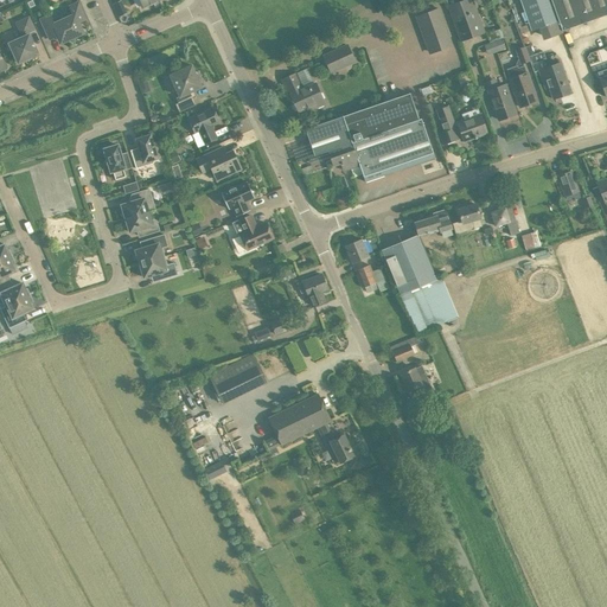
[(120,0),(113,4),(119,16),(128,12),(122,0),(120,0)]
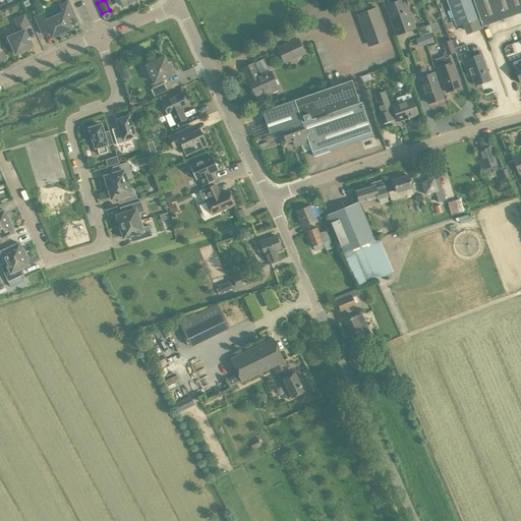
[(383,0),(386,6),(396,36),(414,29),(404,0),(402,0),(394,3),(392,0),(383,0)]
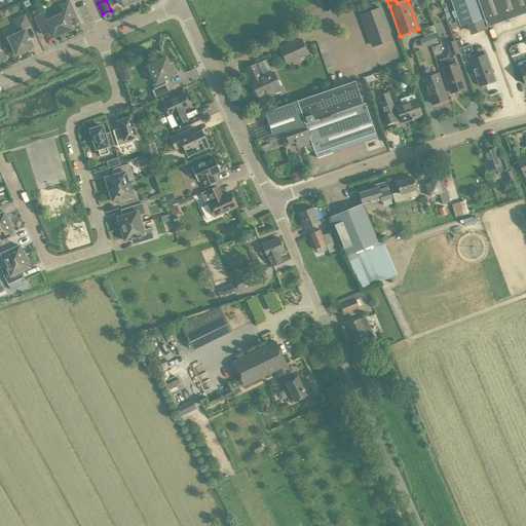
[(475,33),(481,31),(488,28),(487,27),(484,19),(477,0),(455,0),(464,26),(472,23),(475,33)]
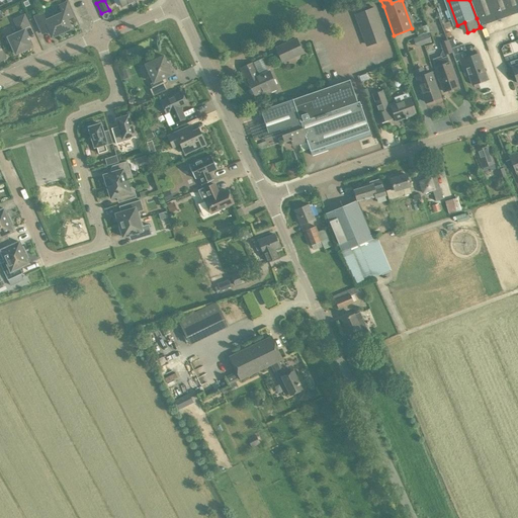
[(517,0),(469,0),(477,18),(480,26),(517,12),(517,0)]
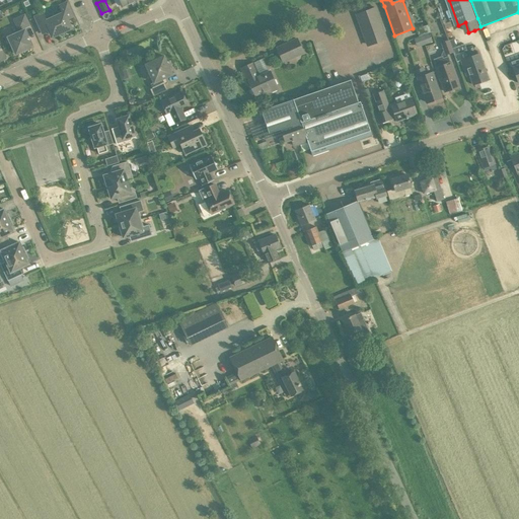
[(44,13),(34,16),(43,33),(49,31),(51,35),(57,32),(58,34),(72,28),(68,19),(74,16),(67,2),(59,6),(62,13),(47,20),(44,13)]
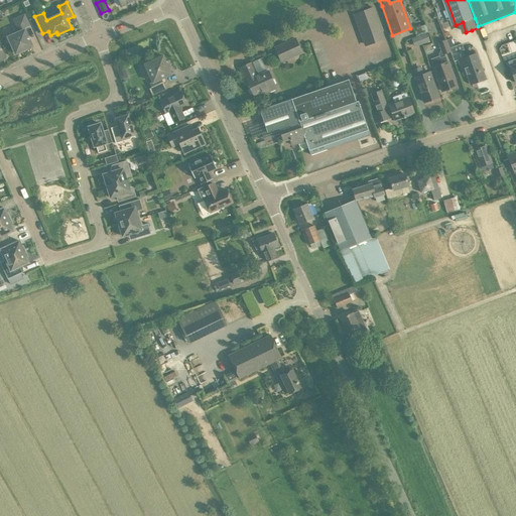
[(367,45),(384,39),(373,8),(356,14),(367,45)]
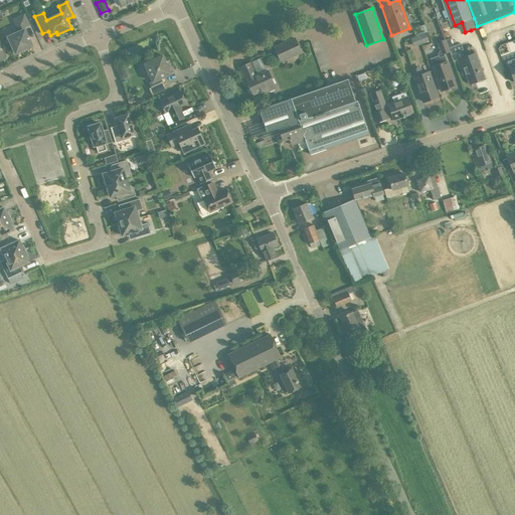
[(11,43),(16,53),(32,46),(24,28),(29,25),(24,14),(14,19),(19,32),(15,34),(10,32),(6,41),(11,43)]
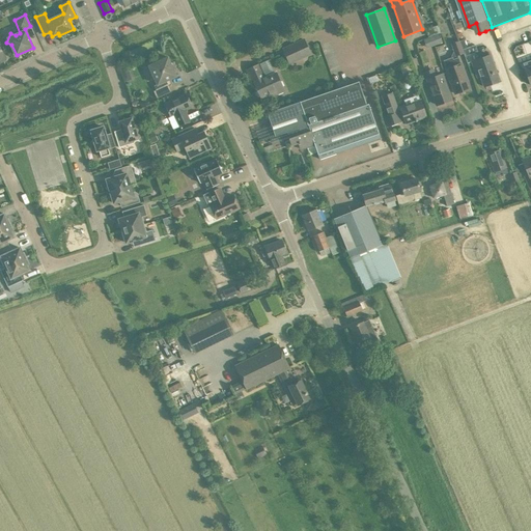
[(436,26),(427,29),(429,36),(439,33),(436,26)]
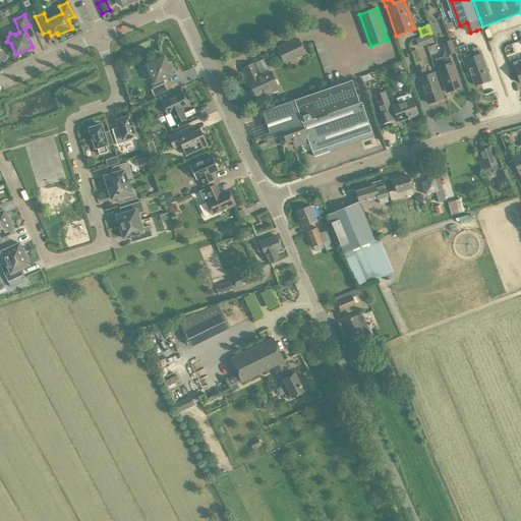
[(430,34),(421,37),(424,46),(433,42),(430,34)]
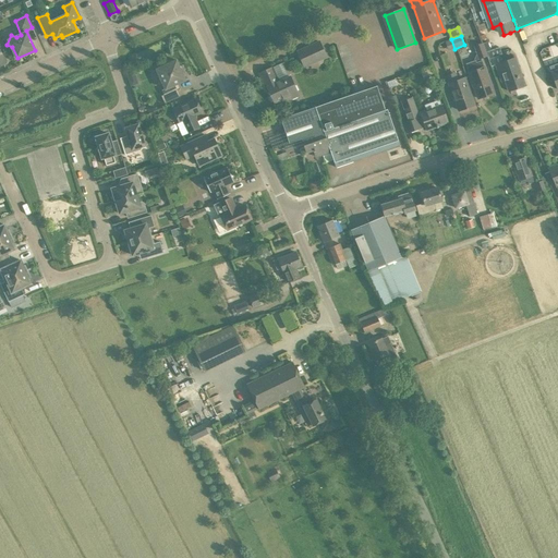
[(304,65),(326,56),(319,43),(298,52),(304,65)]
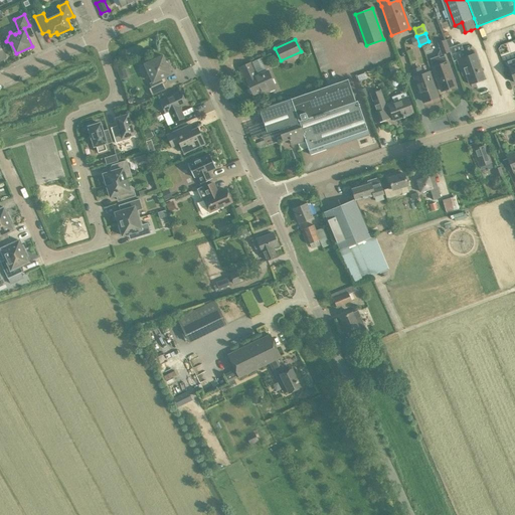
[(438,43),(441,49),(442,54),(444,53),(450,51),(446,40),(438,43)]
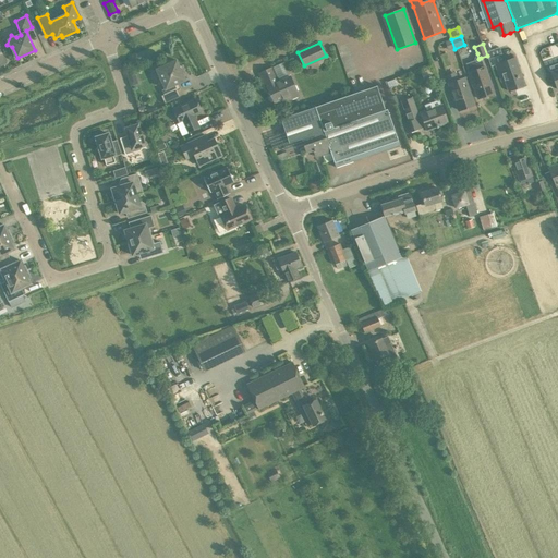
[(508,92),(524,85),(514,58),(495,64),(499,75),(502,74),(508,92)]
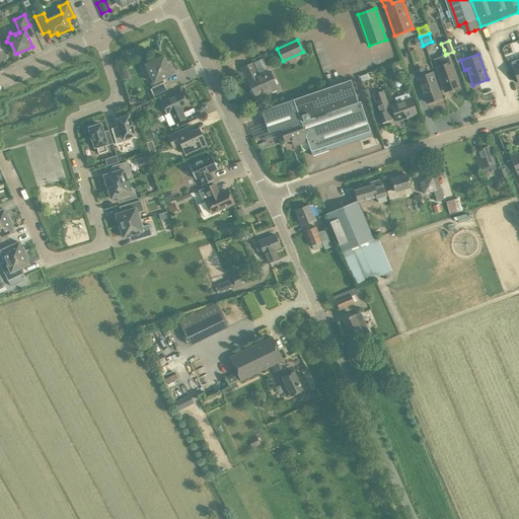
[(150,89),(153,96),(167,90),(164,83),(167,82),(165,78),(172,74),(169,69),(171,68),(168,61),(166,62),(164,56),(158,59),(157,58),(156,57),(154,57),(152,58),(151,59),(151,61),(151,62),(146,65),(153,82),(150,84),(152,88),(150,89)]
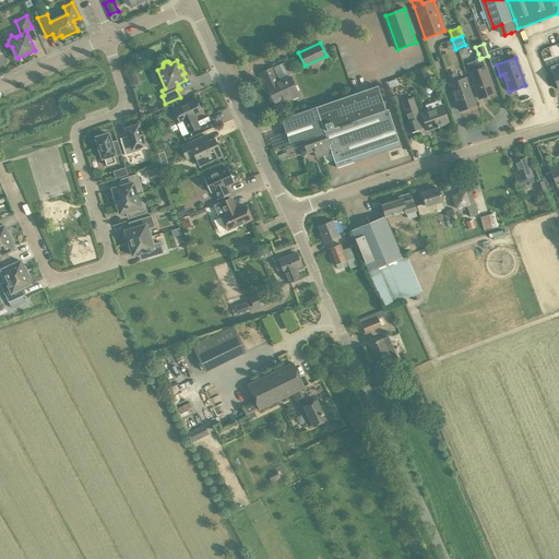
[(474,61),(466,64),(470,73),(479,98),(495,93),(485,68),(483,61),(477,62),(476,61),(474,61)]
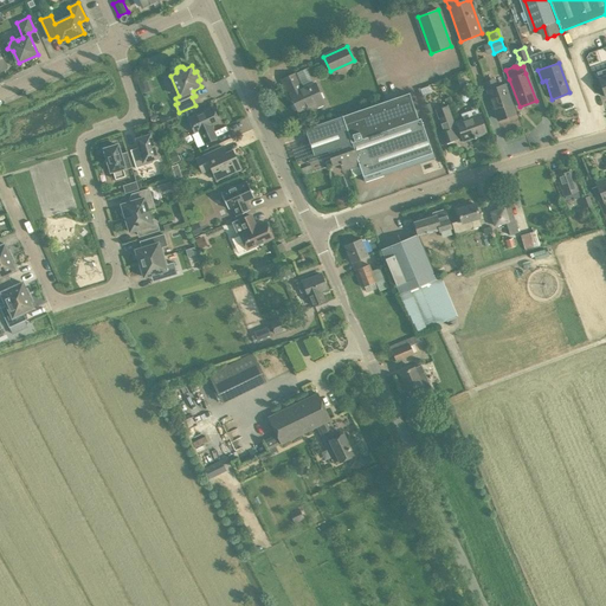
[(327,103),(317,81),(314,83),(308,68),(283,77),(296,111),(308,107),(309,110),(327,103)]
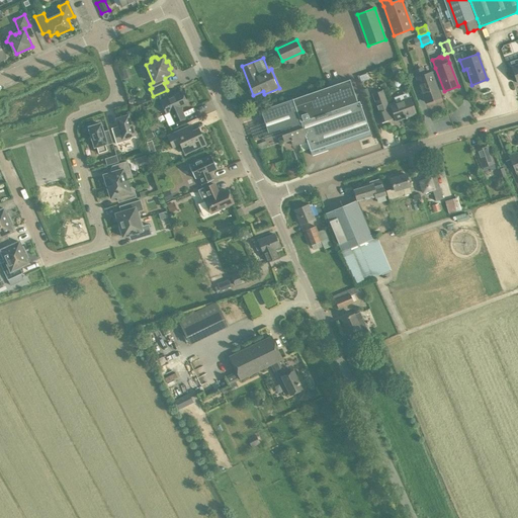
[(403,68),(400,62),(390,66),(393,72),(403,68)]
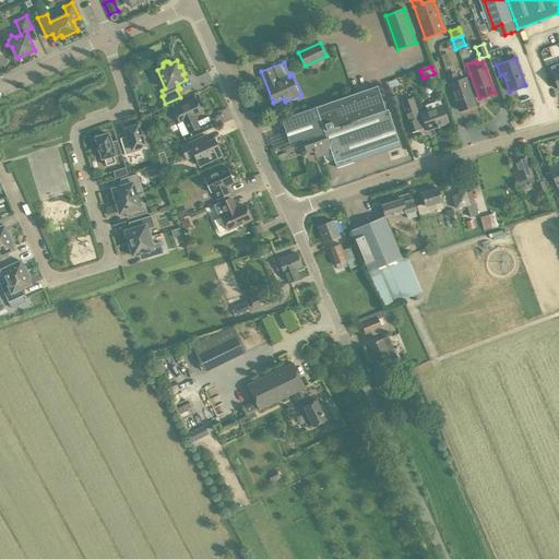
[(132,86),(142,83),(139,70),(129,73),(132,86)]
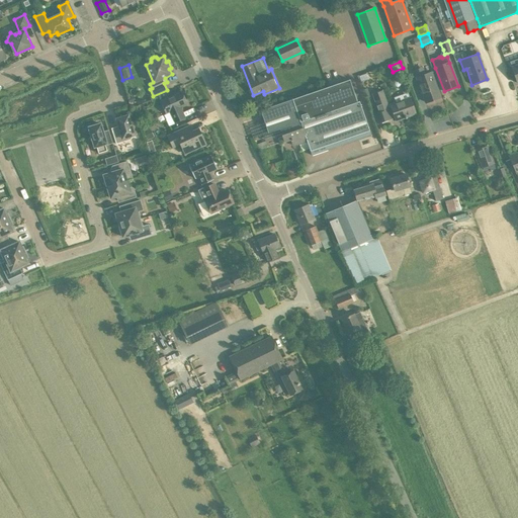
[(417,78),(426,102),(440,97),(431,73),(424,75),(422,69),(415,71),(418,78),(417,78)]
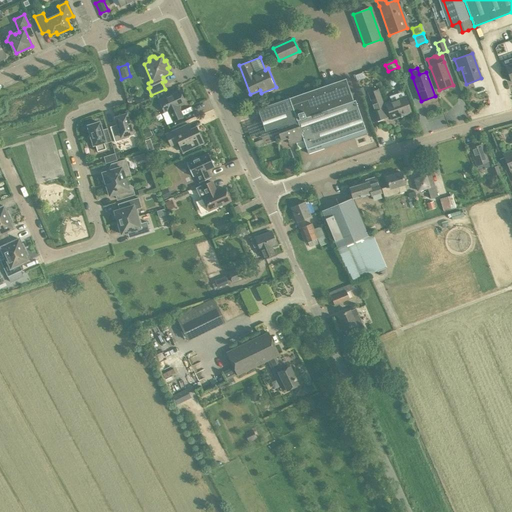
[(289,98),(304,140),(308,154),(325,148),(323,143),(365,129),(355,101),(353,101),(346,79),(289,98)]
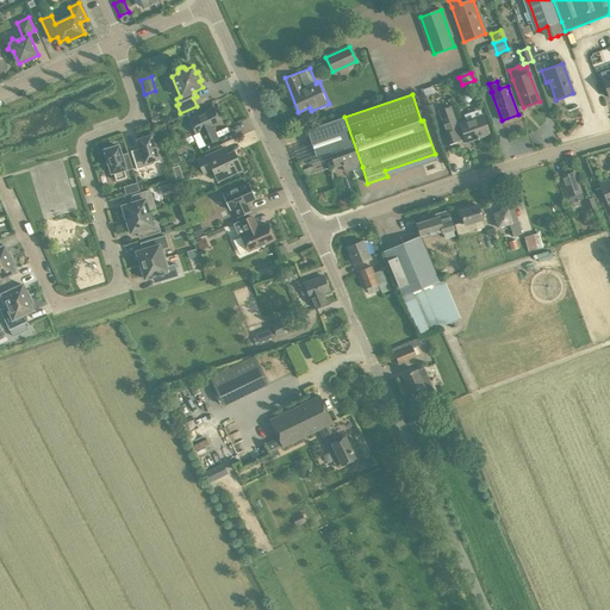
[(484,116),(459,124),(456,125),(450,107),(440,111),(447,132),(442,135),(446,145),(461,141),(460,137),(464,136),(466,142),(490,134),(484,116)]
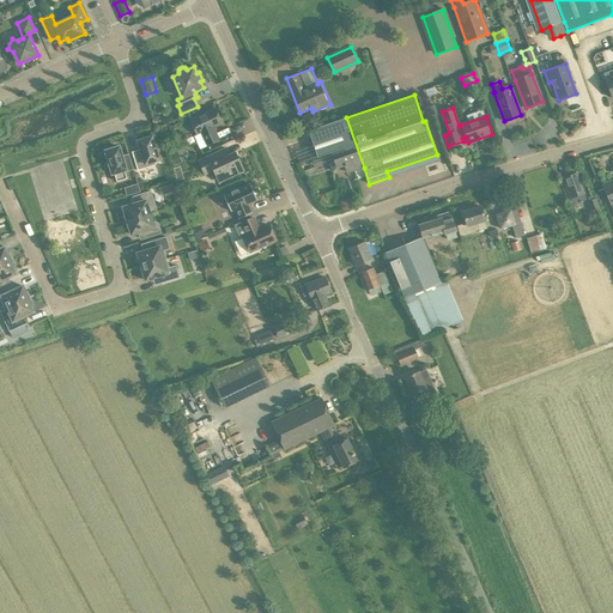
[(201,132),(207,145),(219,140),(213,127),(222,122),(216,109),(190,120),(196,134),(201,132)]
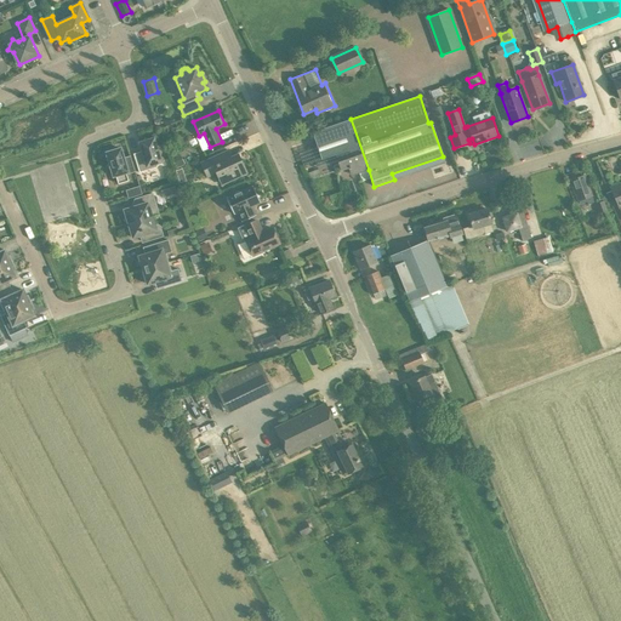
[(352,175),(369,170),(351,119),(313,132),(322,159),(336,154),(341,170),(349,167),(352,175)]
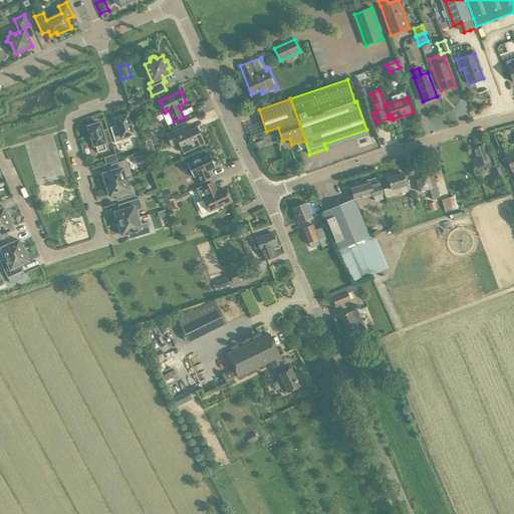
[(130,121),(127,114),(115,118),(118,126),(117,129),(111,131),(115,143),(130,139),(131,137),(130,135),(134,134),(132,129),(133,127),(134,126),(133,121),(131,120),(130,121)]
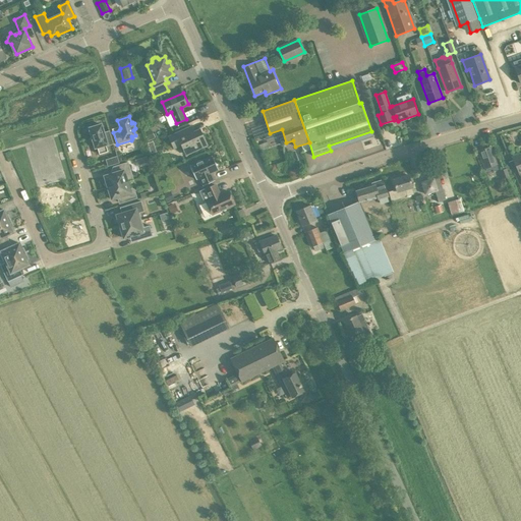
[(114,143),(109,130),(104,132),(101,124),(90,128),(96,148),(98,148),(100,154),(109,151),(108,147),(114,143)]
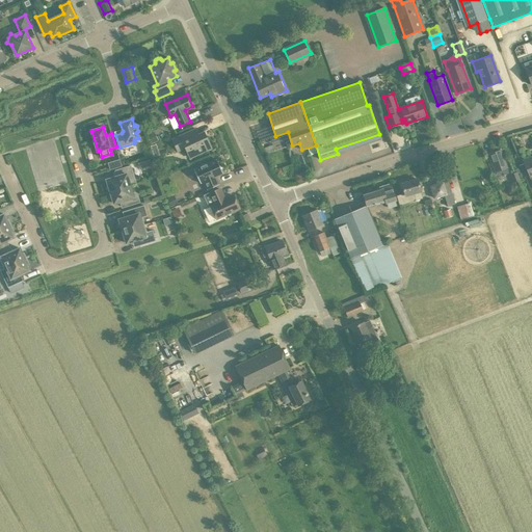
[(192,131),(173,140),(178,151),(183,149),(187,156),(189,156),(190,158),(210,149),(207,143),(209,143),(204,132),(194,136),(192,131)]
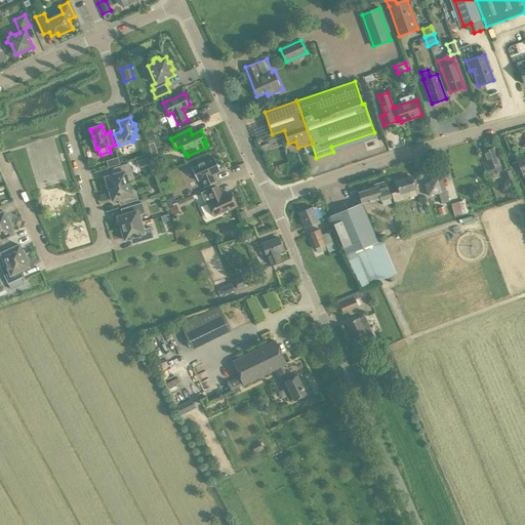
[(156,138),(153,130),(146,133),(150,142),(156,138)]
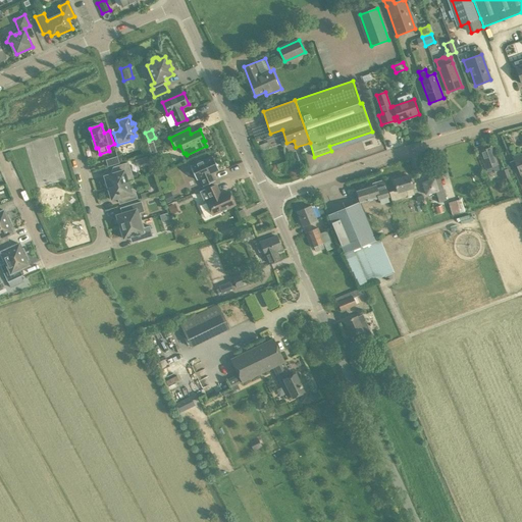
[(491,148),(480,152),(486,168),(487,171),(493,169),(493,171),(499,170),(497,164),(498,164),(491,148)]
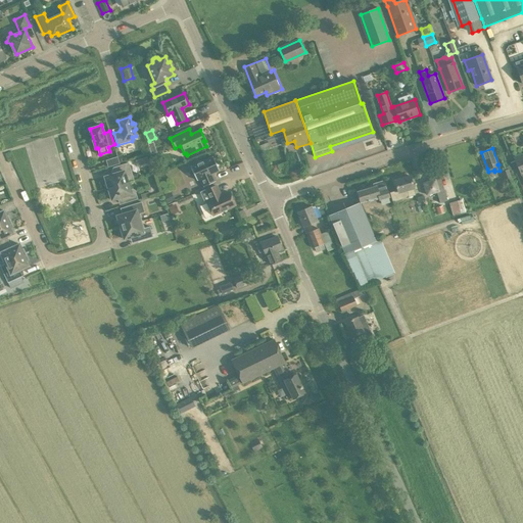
[(108,168),(120,163),(117,157),(117,156),(106,160),(108,168)]
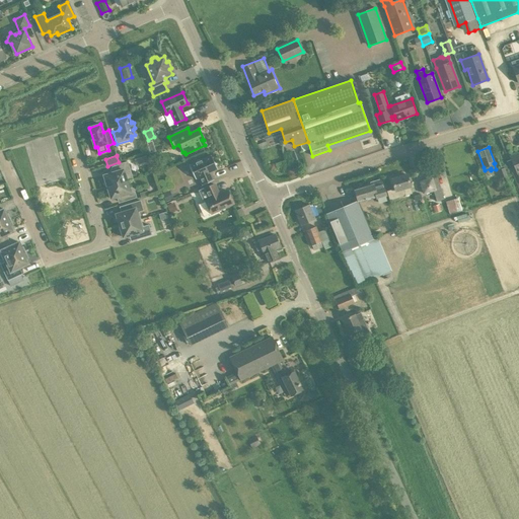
[(212,155),(190,165),(196,178),(199,177),(203,184),(214,179),(210,172),(218,168),(212,155)]
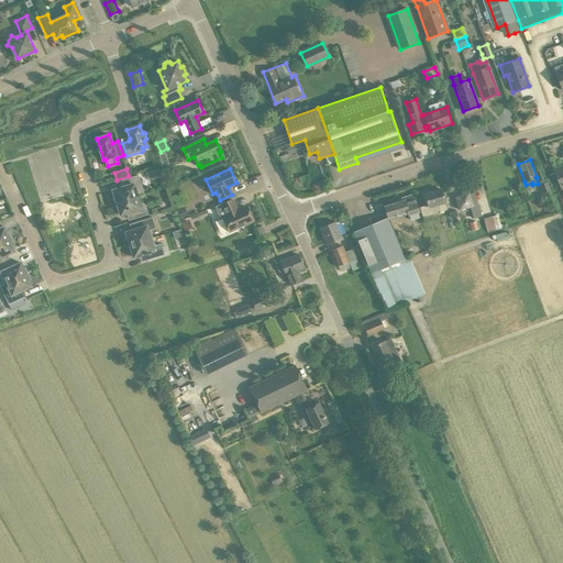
[(117,202),(138,197),(144,195),(139,176),(122,180),(123,184),(121,188),(113,190),(114,197),(113,198),(114,201),(117,202)]
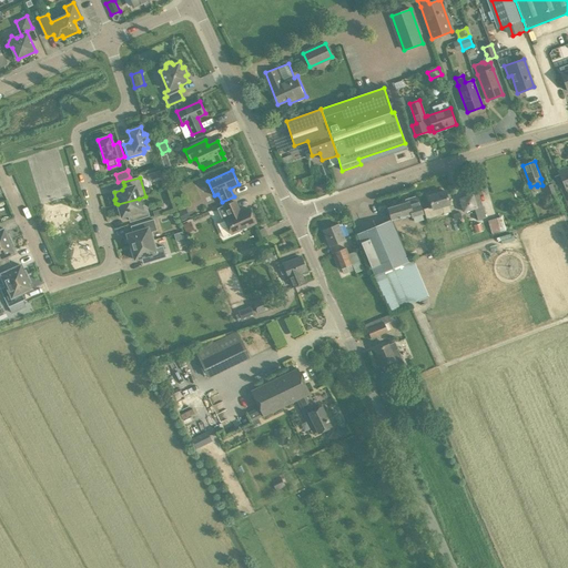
[(554,192),(551,184),(544,186),(547,194),(554,192)]
